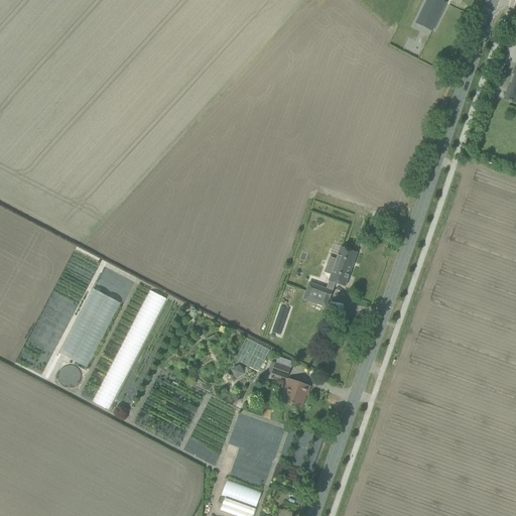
[(438,0),(427,0),(416,23),(432,30),(445,3),(438,0)]
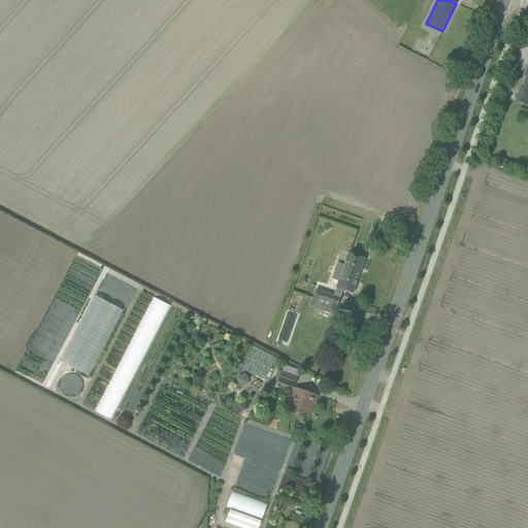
[(458,34),(466,36),(473,14),(465,11),(458,34)]
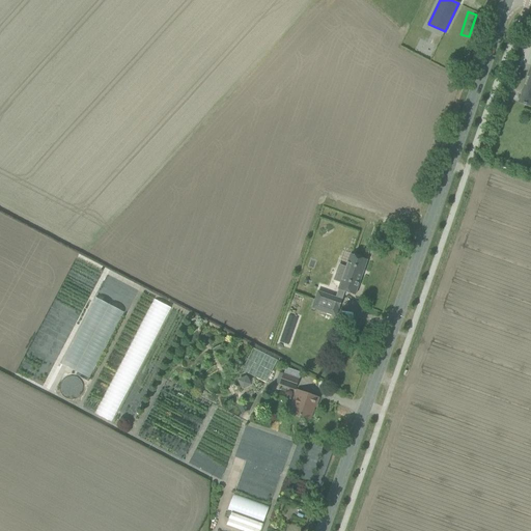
[(530,65),(530,70),(529,74),(529,73),(527,78),(528,78),(526,84),(525,84),(523,90),(523,92),(522,92),(520,100),(521,100),(523,93),(530,96),(530,65)]
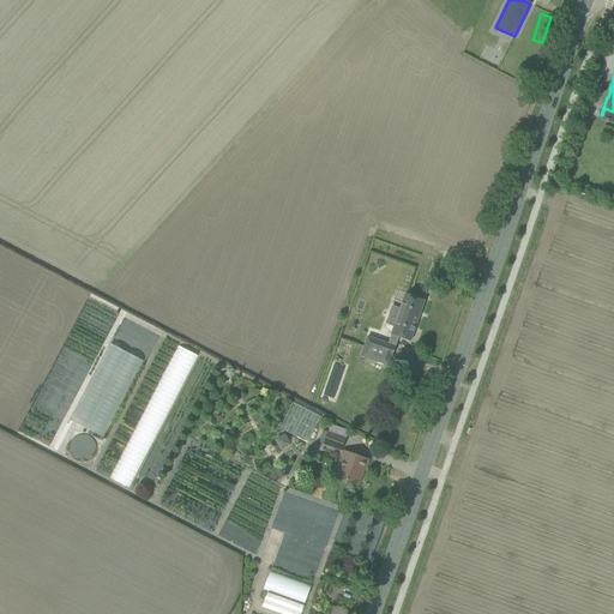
[(425,301),(405,294),(399,309),(392,307),(386,324),(393,326),(391,335),(399,338),(410,342),(425,301)]
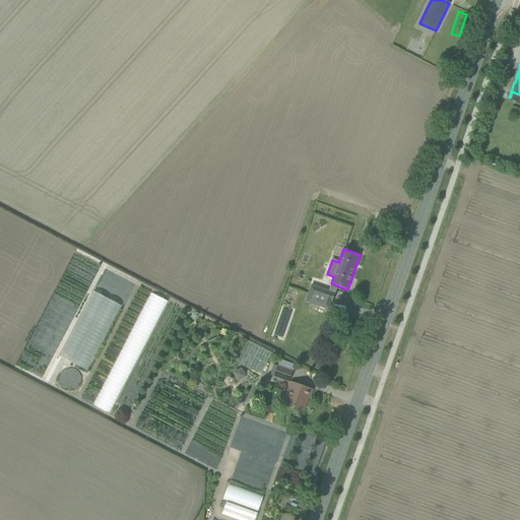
[(305,302),(329,311),(332,303),(335,294),(311,285),(305,302)]
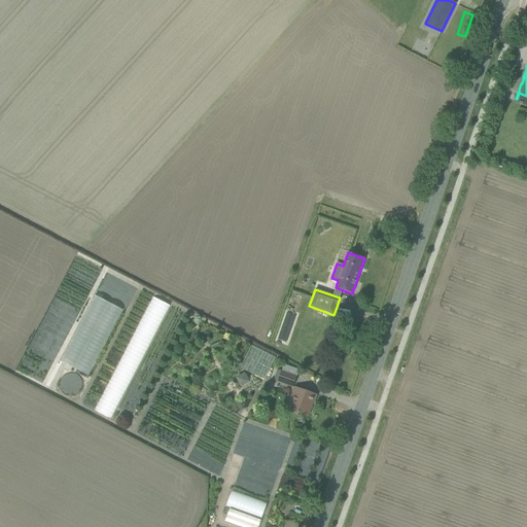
[(152,295),(101,413),(115,419),(167,302),(152,295)]
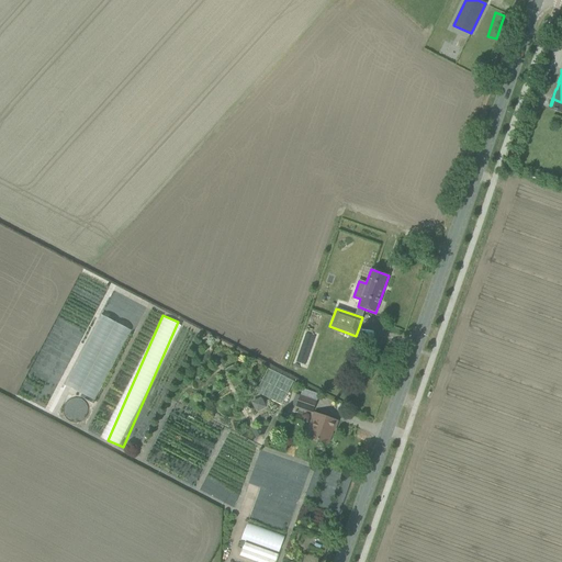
[(281,406),(293,381),(268,369),(256,394),(281,406)]
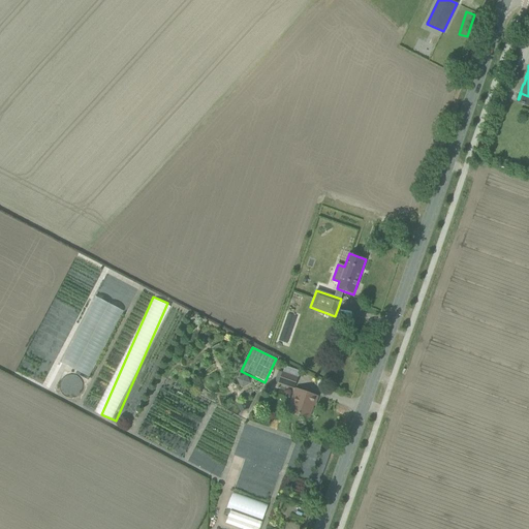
[(279,370),(275,381),(294,387),(298,377),(300,372),(284,366),(282,372),(279,370)]
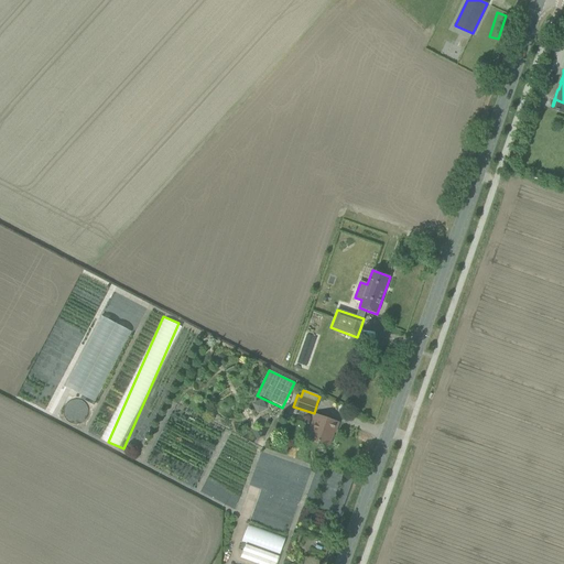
[(261,401),(251,405),(257,416),(267,411),(261,401)]
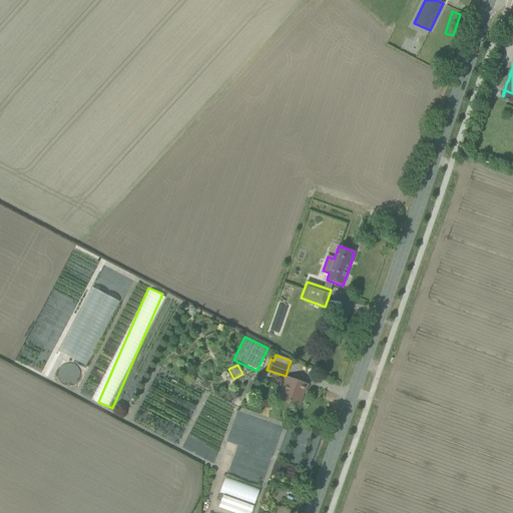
[(308,385),(299,382),(288,378),(280,398),(300,405),(304,393),(305,394),(308,385)]
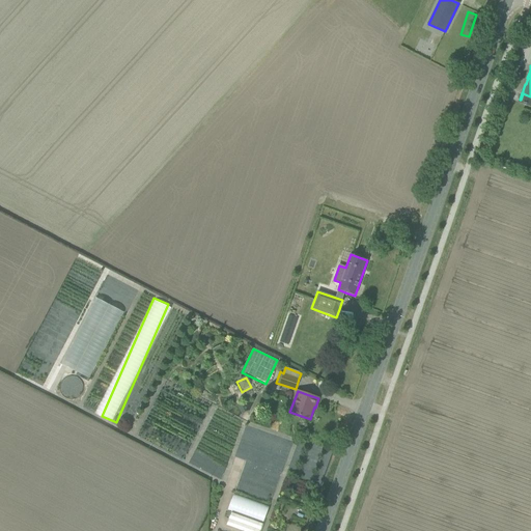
[(233,494),(227,510),(263,523),(269,507),(233,494)]
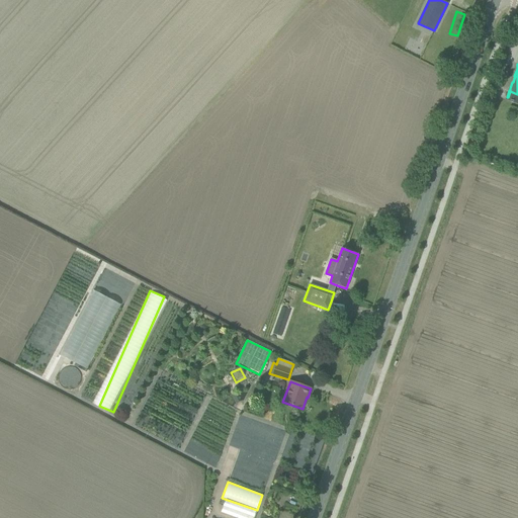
[(225,503),(221,515),(229,517),(253,517),(255,514),(225,503)]
